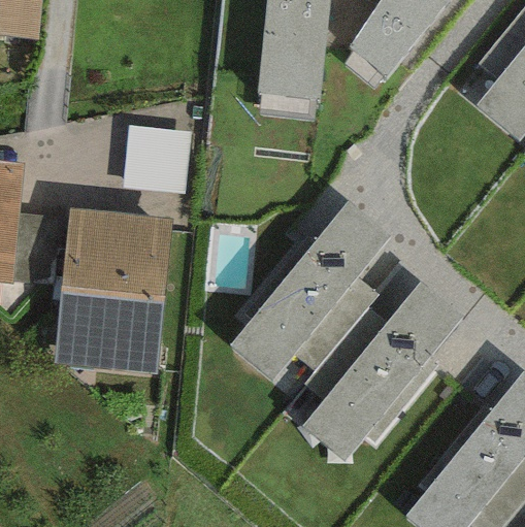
[(0,0),(0,33),(39,36),(41,0),(0,0)]
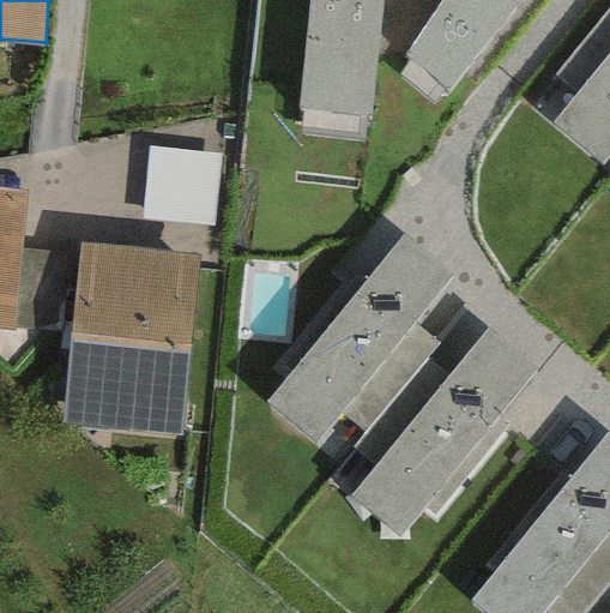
[(310,0),(301,108),(372,114),(384,0),(432,0),(439,2),(440,0),(310,0)]
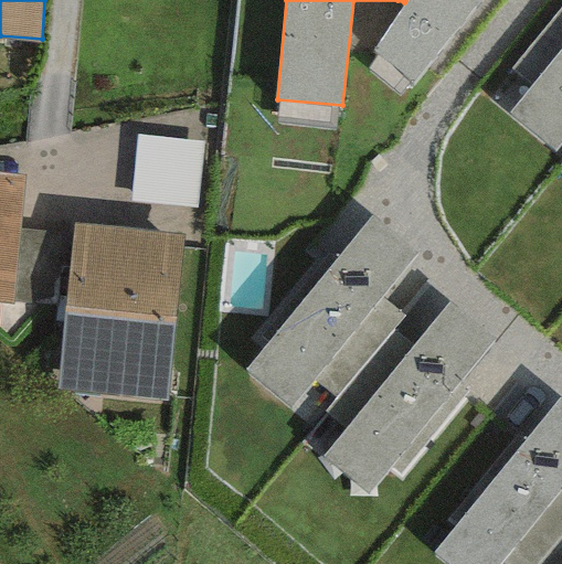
[(405,0),(404,2),(370,52),(412,83),(479,0),(405,0)]
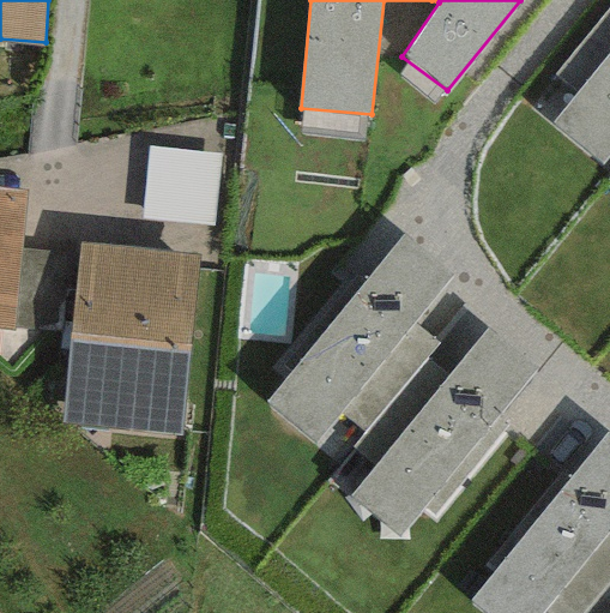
[(609,6),(556,73),(577,91),(553,122),(602,162),(609,152),(609,6)]
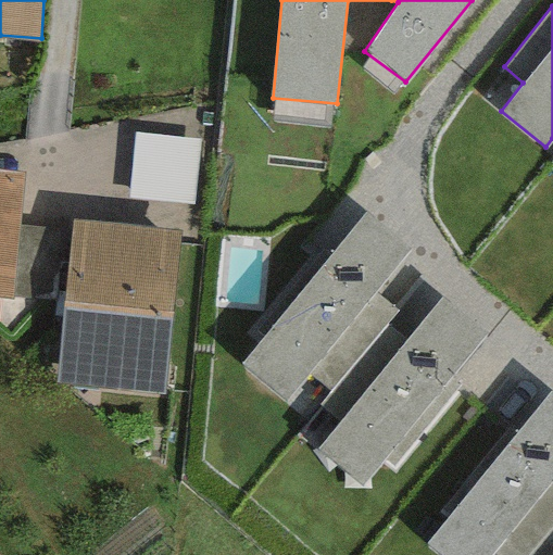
[(202,138),(135,131),(127,198),(195,205),(202,138)]
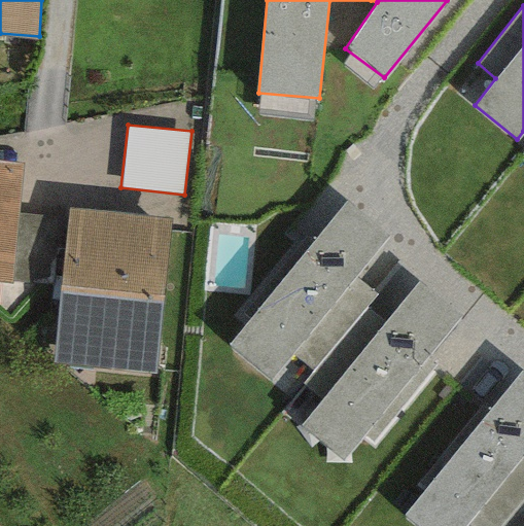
[(22,164),(0,162),(0,282),(11,283),(11,276),(19,213),(22,164)]
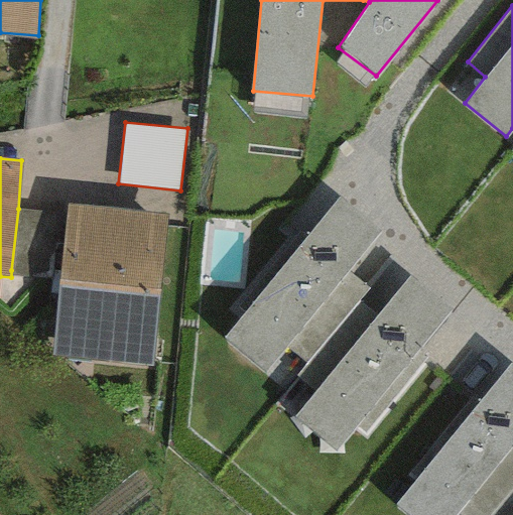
[(246,312),(224,339),(266,374),(287,349),(306,365),(361,300),(371,288),(350,271),(382,233),(341,198),(308,235),(302,230),(238,305),(246,312)]
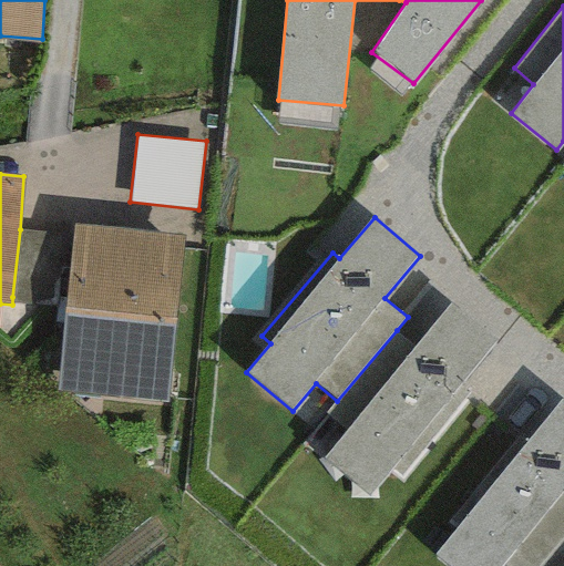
[(185,235),(75,224),(58,391),(167,402),(185,235)]
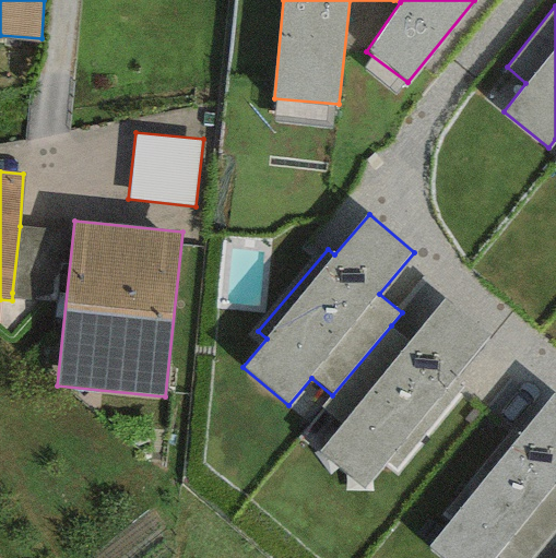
[(57,230),(20,226),(12,293),(49,297),(57,230)]
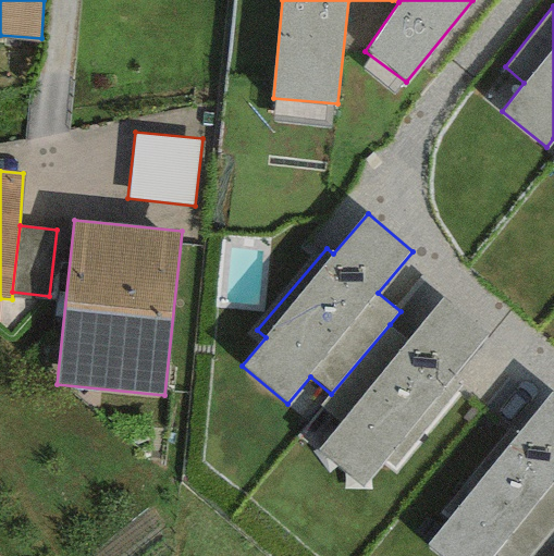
[(406,340),(390,324),(331,394),(322,404),(343,421),(319,449),(365,487),(386,462),(394,469),(464,388),(451,379),(488,334),(443,296),(406,340)]
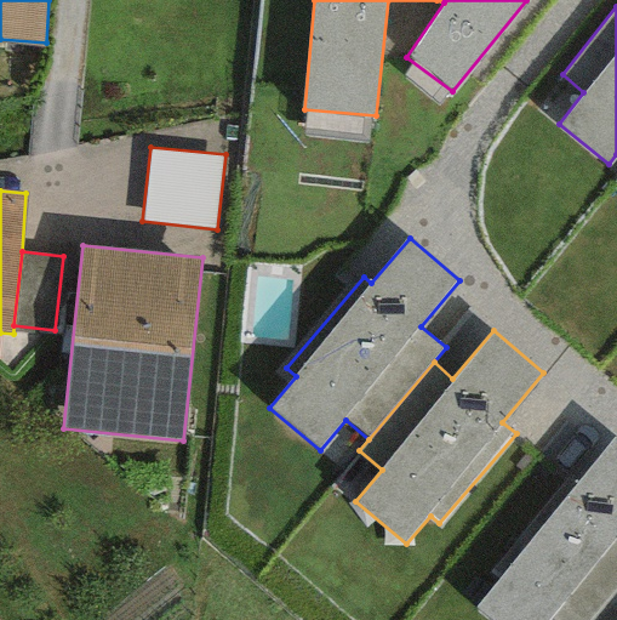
[(616,439),(578,484),(569,477),(489,572),(498,580),(476,607),(492,619),(550,619),(552,619),(588,619),(616,586),(616,439)]
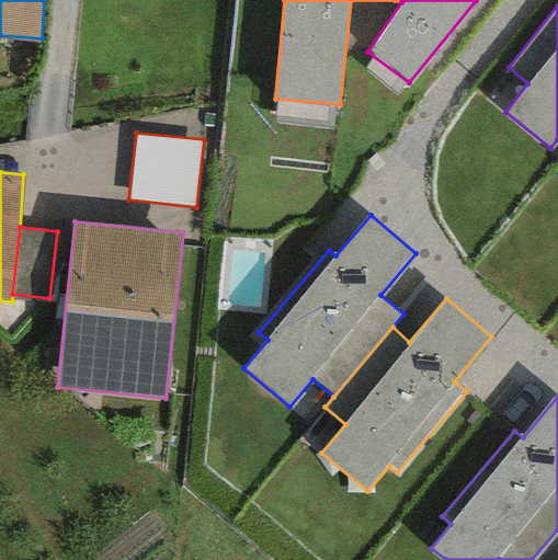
[(557,529),(532,559),(557,559),(557,529)]
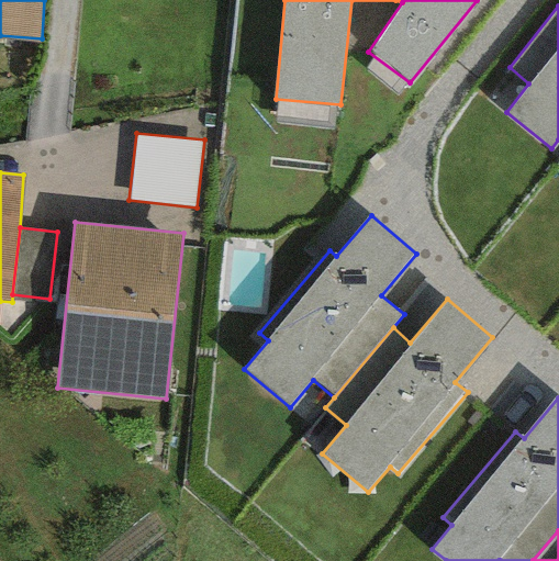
All buildings are outlined.
